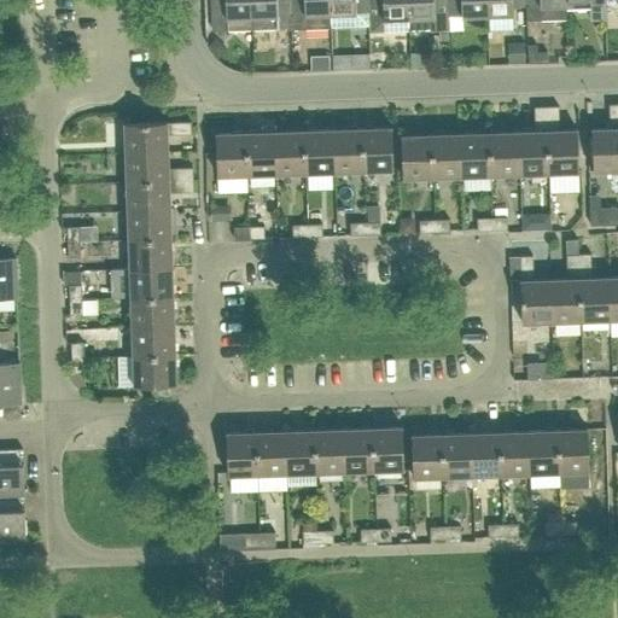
[(211,0),(213,30),(252,29),(250,0),(211,0)]
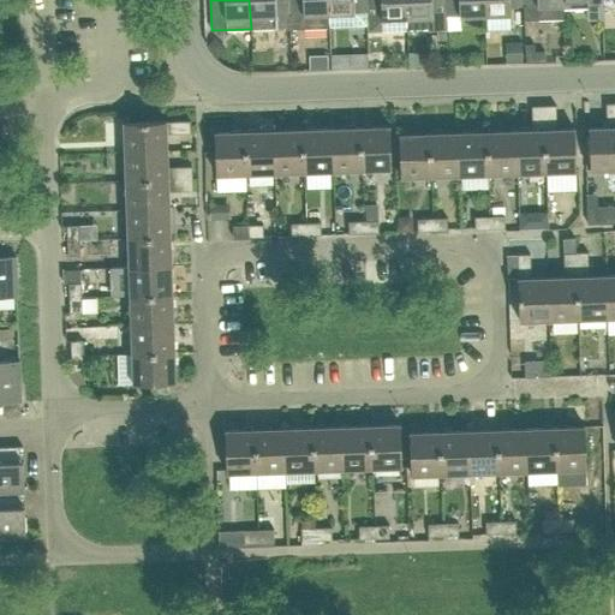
[(249,0),(251,29),(290,28),(288,0),(249,0)]
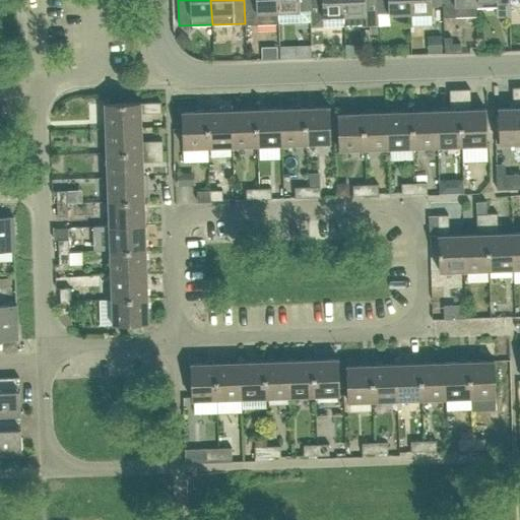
[(245,24),(278,22),(276,0),(244,0),(245,23),(245,24)]
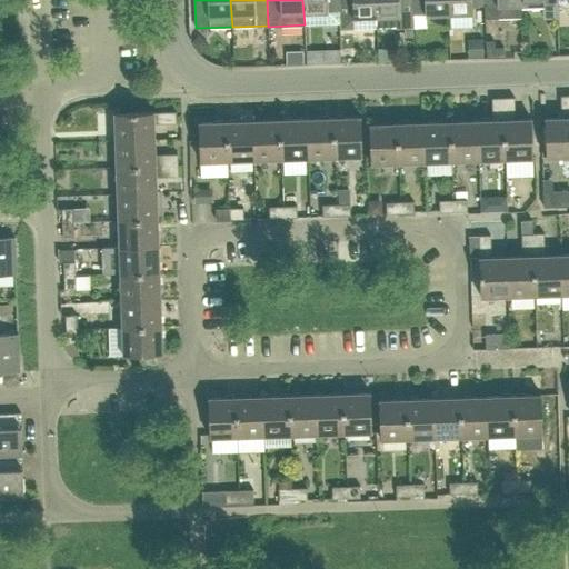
[(302,0),(305,25),(340,23),(339,0),(302,0)]
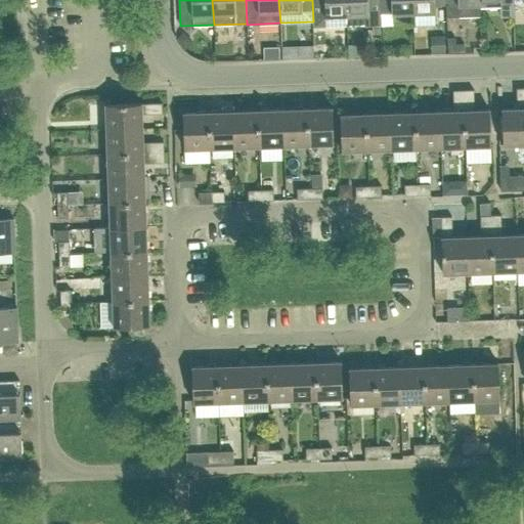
[(312,0),(313,22),(313,28),(347,27),(345,0),(312,0)]
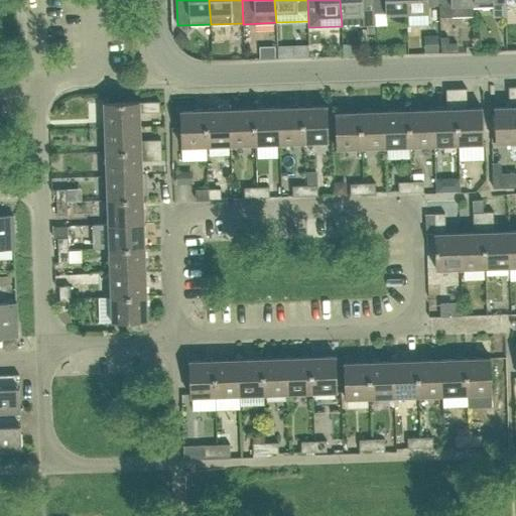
[(374,25),(374,13),(373,0),(340,0),(342,26),(374,25)]
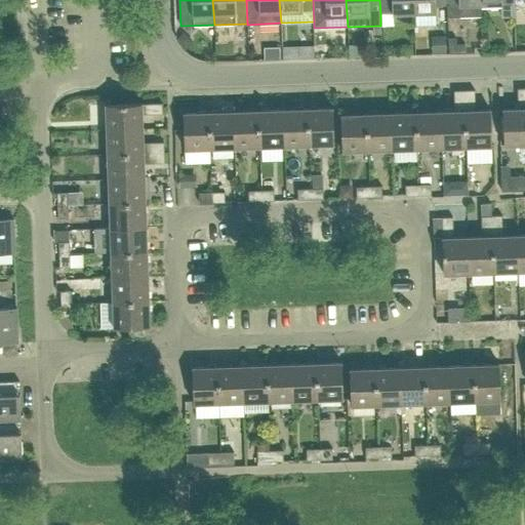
[(379,0),(380,13),(392,13),(413,13),(412,0),(379,0)]
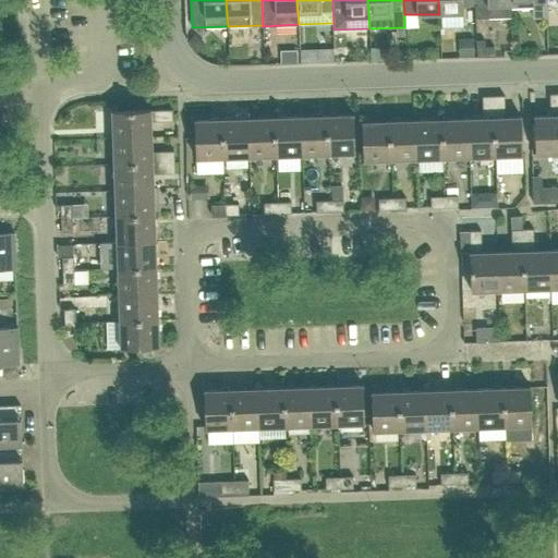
[(438,0),(439,14),(440,27),(463,27),(462,5),(475,5),(474,0),(438,0)]
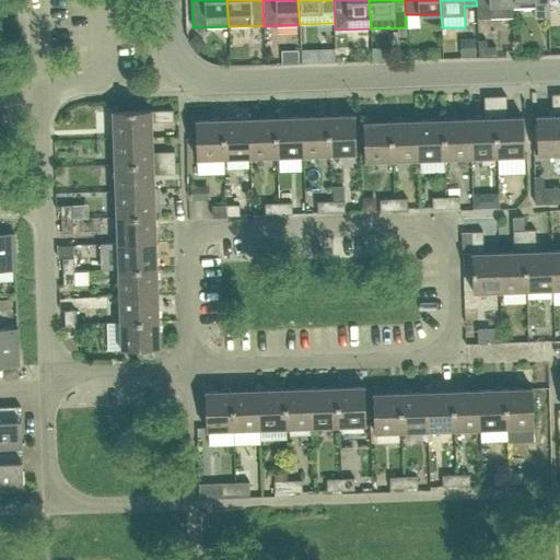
[(515,4),(512,6),(512,0),(476,0),(477,6),(477,19),(515,18),(515,4)]
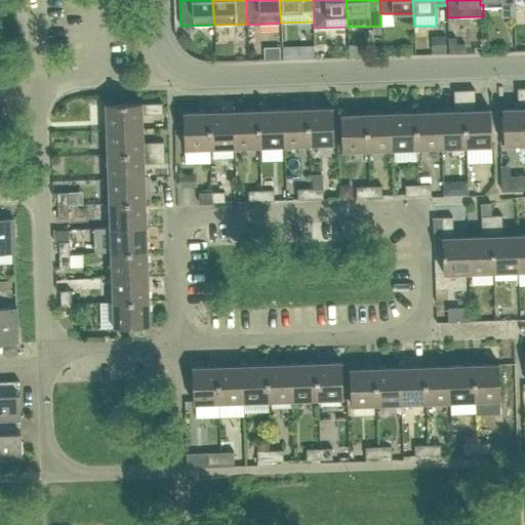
[(448,39),(448,54),(466,53),(465,45),(456,45),(455,39),(448,39)]
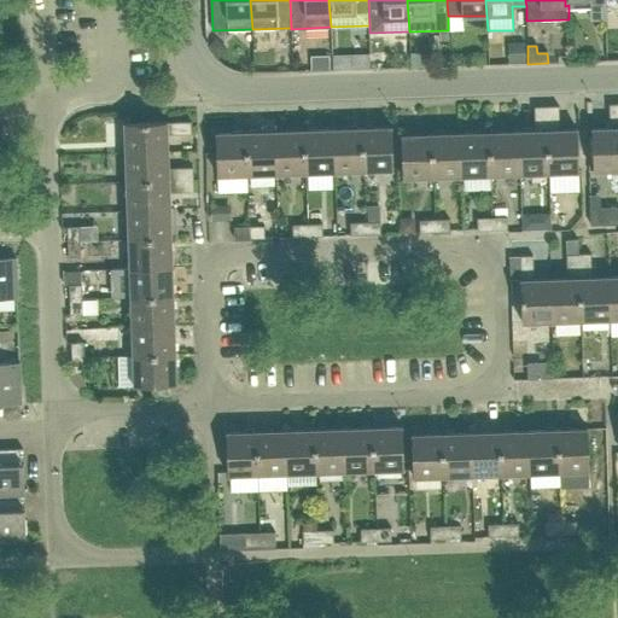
[(617,103),(608,104),(610,128),(592,129),(593,172),(617,170),(617,103)]
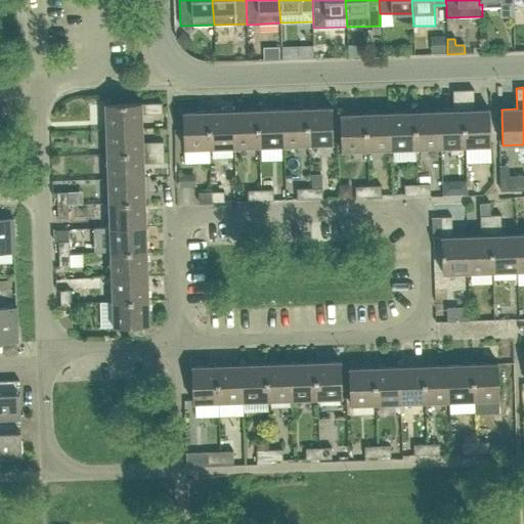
[(453,91),(453,104),(464,104),(464,91),(453,91)]
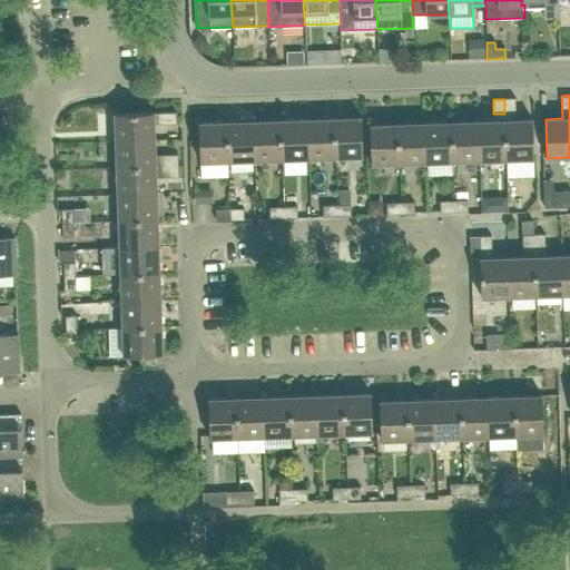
[(516,99),(504,99),(504,114),(516,112),(516,99)]
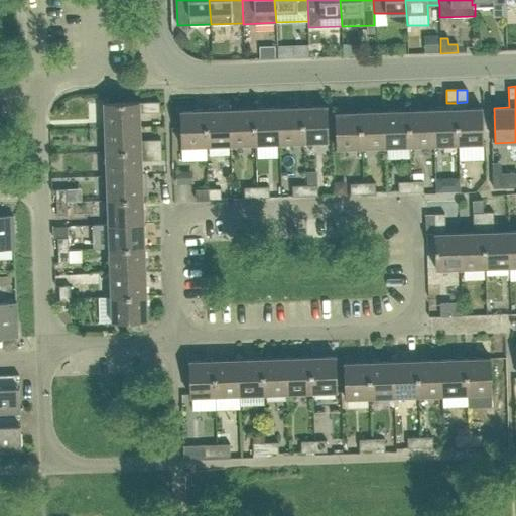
[(104,103),(105,128),(140,127),(139,102),(104,103)]
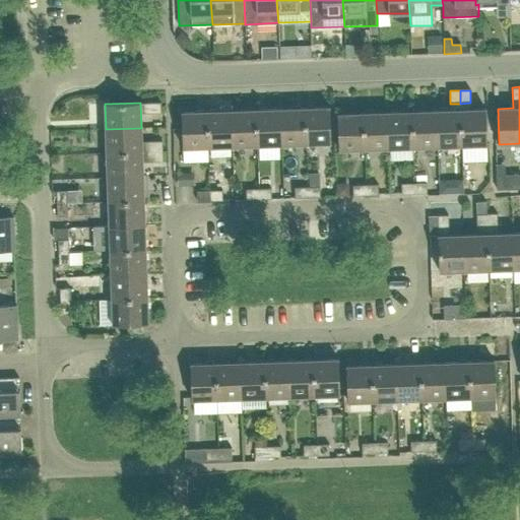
[(160,103),(147,103),(148,113),(161,113),(160,103)]
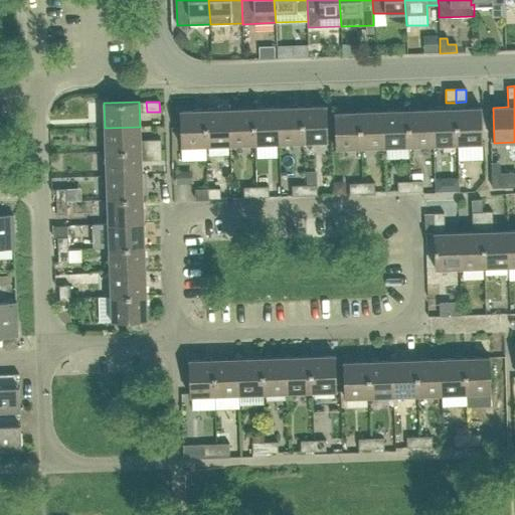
[(327,141),(326,106),(301,107),(302,142),(327,141)]
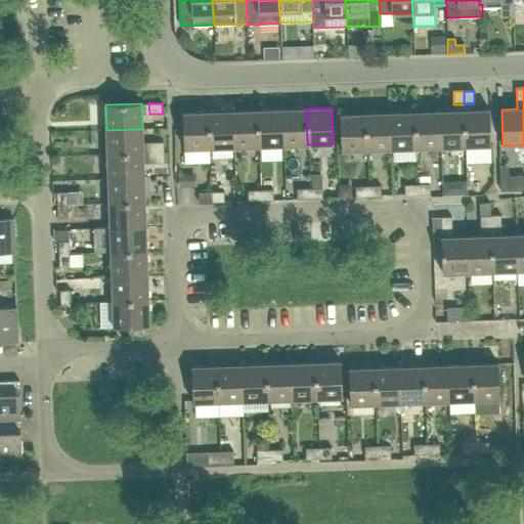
[(281,110),(284,145),(307,144),(306,108),(281,110)]
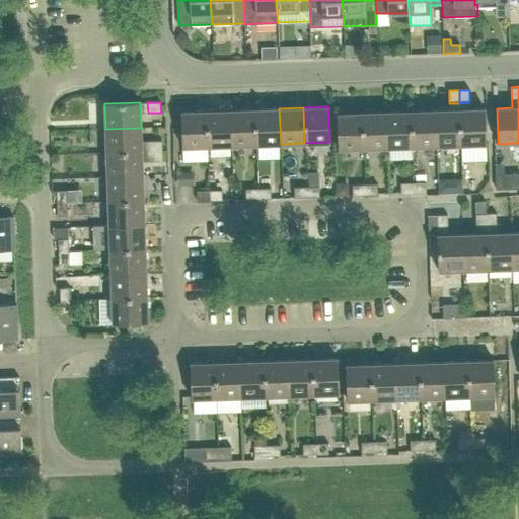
[(256,145),(281,144),(279,108),(254,109),(256,145)]
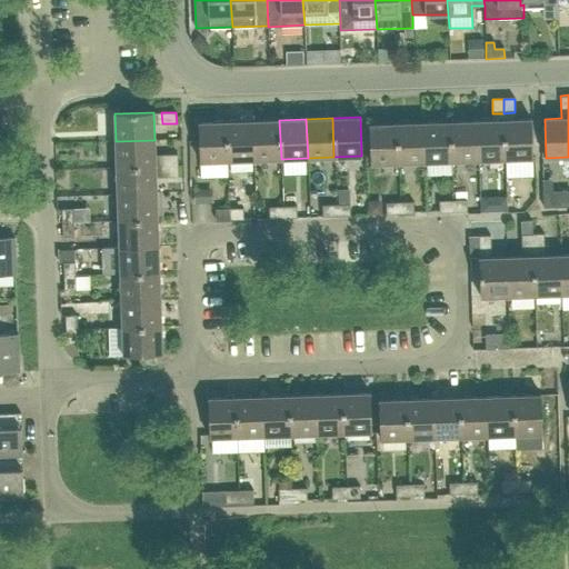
[(255,160),(281,159),(279,120),(253,121),(255,160)]
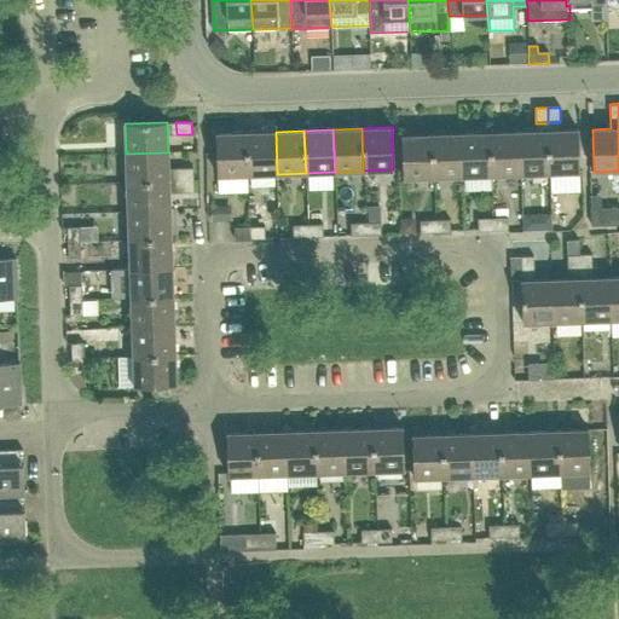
[(579,173),(578,131),(548,132),(549,174),(579,173)]
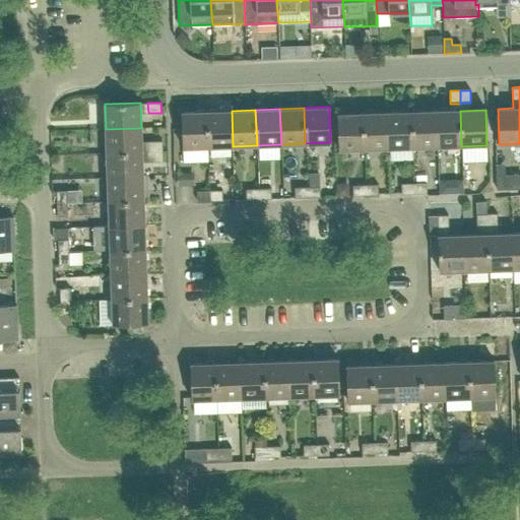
[(182,112),(183,148),(208,147),(207,111),(182,112)]
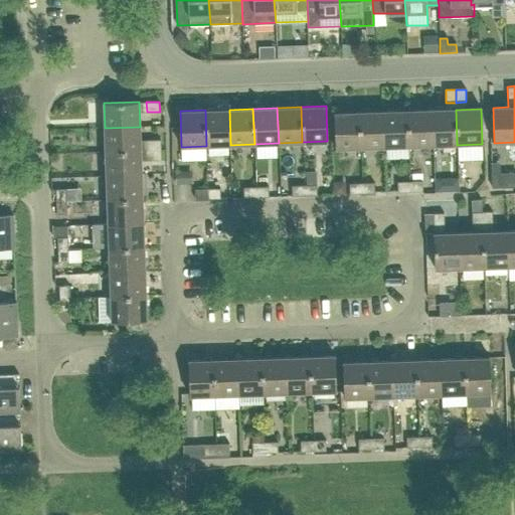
[(205,110),(206,146),(230,145),(229,110),(205,110)]
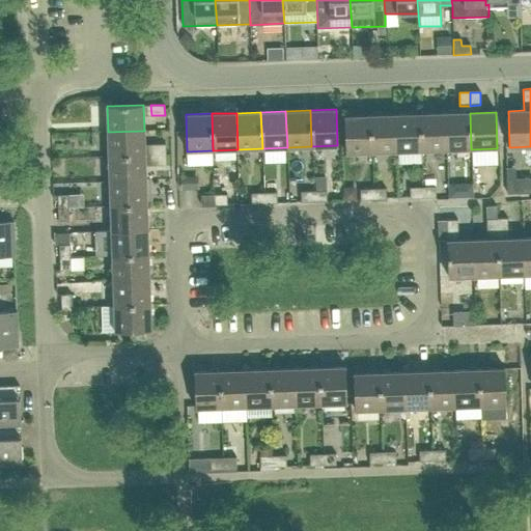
[(421,150),(446,150),(445,113),(420,114),(421,150)]
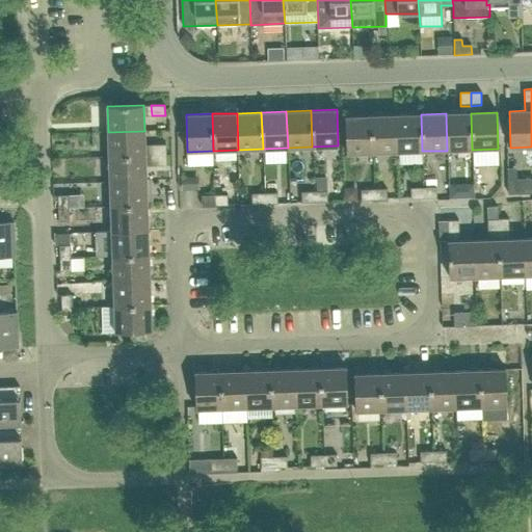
[(471,113),(446,113),(447,151),(472,150),(471,113)]
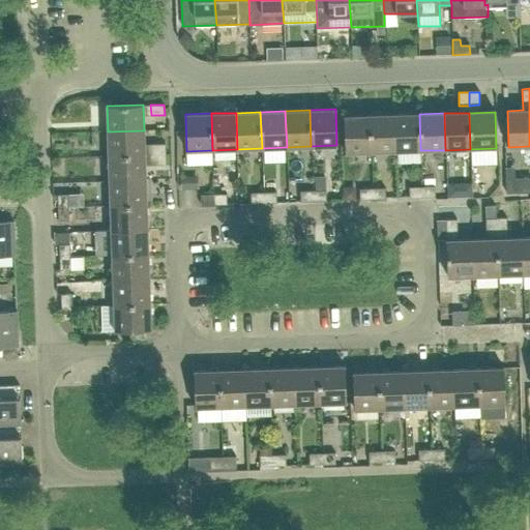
[(394,115),(395,151),(420,150),(419,114),(394,115)]
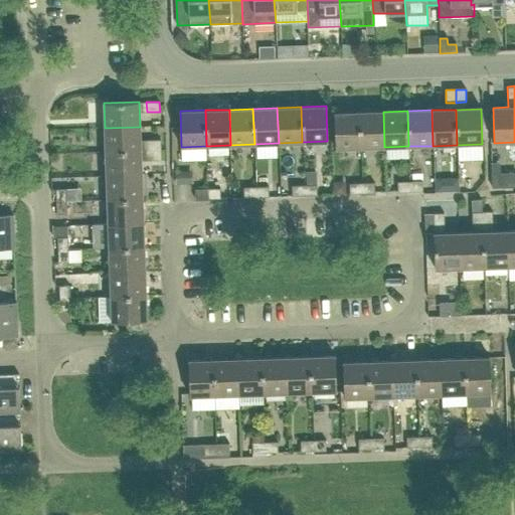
[(335,113),(336,148),(361,148),(360,112),(335,113)]
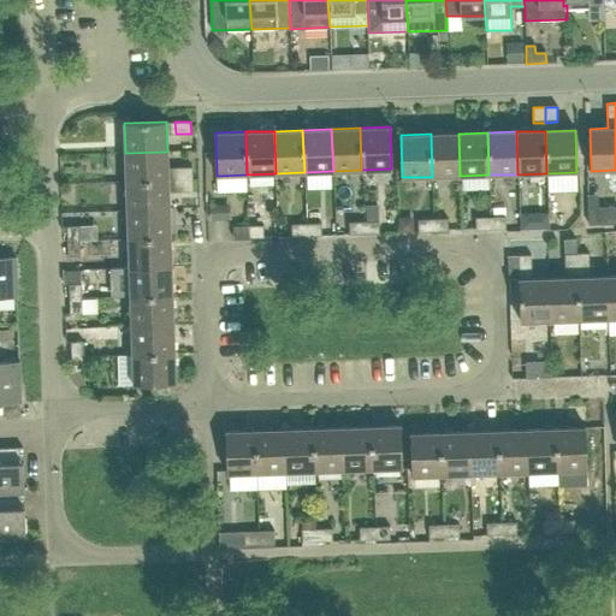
[(431,134),(432,177),(460,176),(458,134),(431,134)]
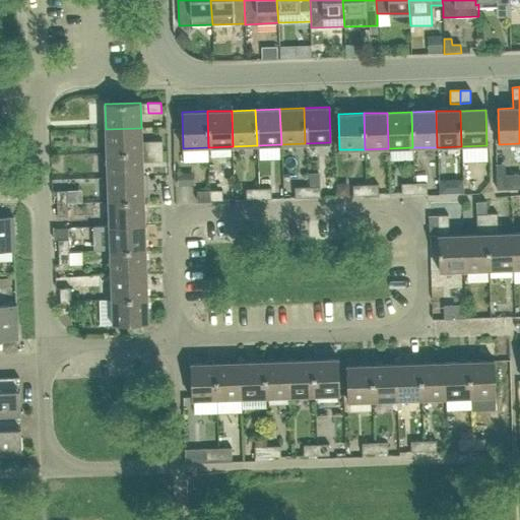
[(107,153),(142,152),(141,128),(106,129),(107,153)]
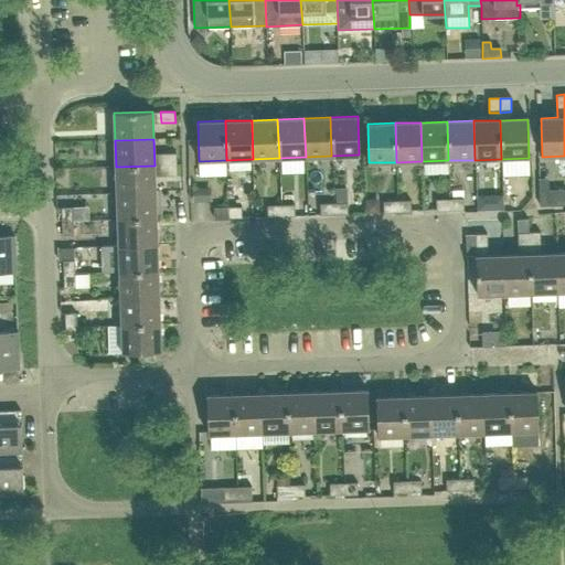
[(162,153),(162,164),(177,164),(177,152),(162,153)]
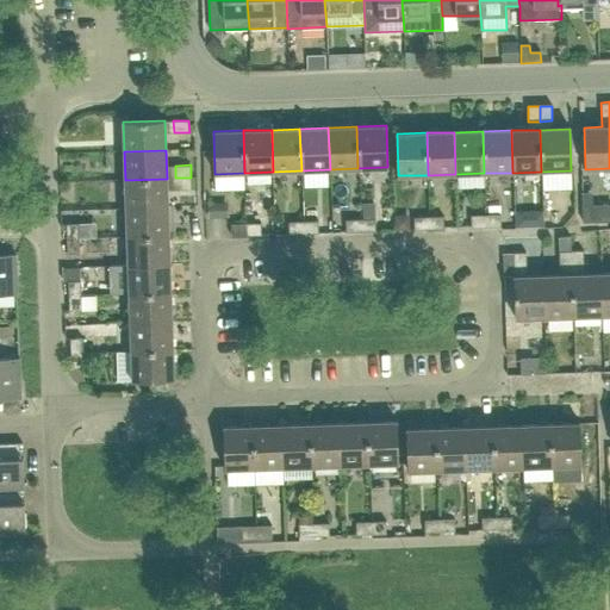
[(191,178),(175,178),(175,190),(191,190),(191,178)]
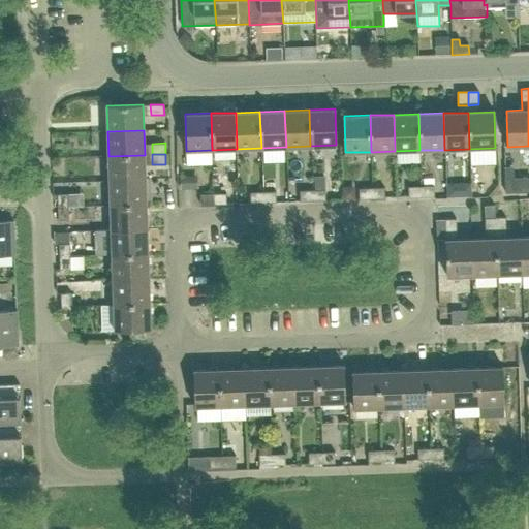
[(109,156),(110,181),(146,179),(145,155),(109,156)]
